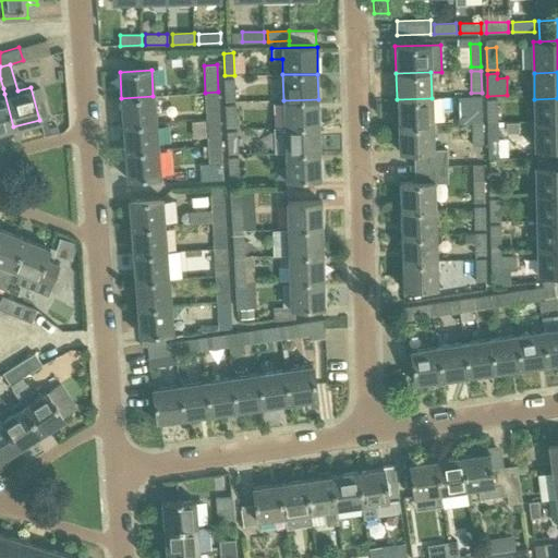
[(225,80),(226,101),(235,101),(234,80),(225,80)]
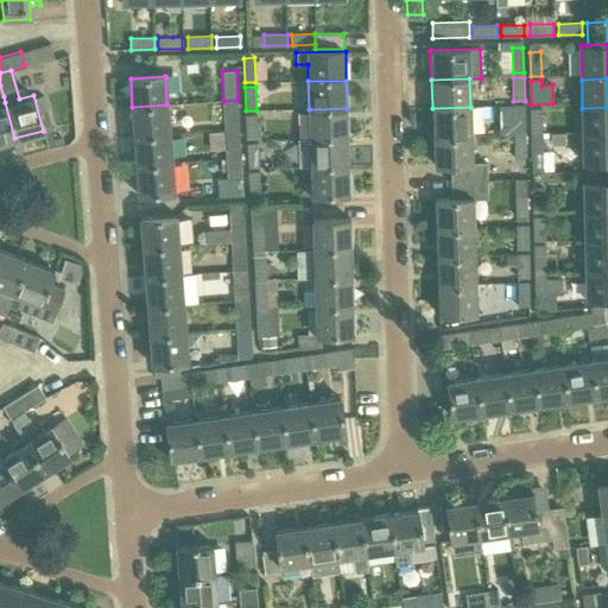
[(0,141),(14,138),(5,102),(4,96),(0,96),(0,141)]
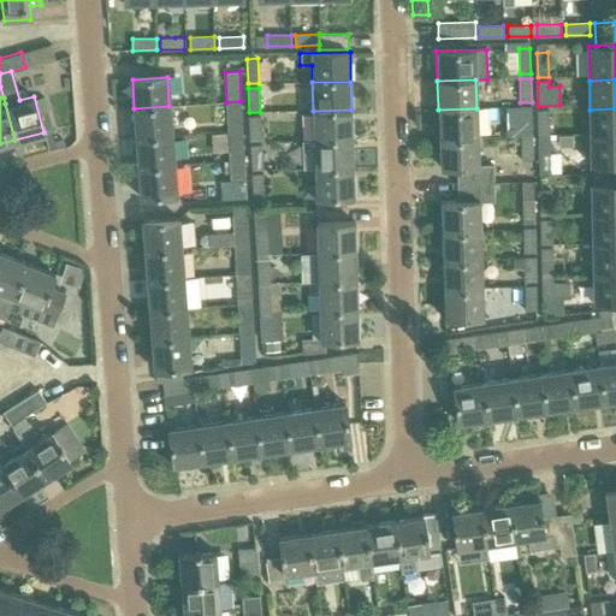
[(241,101),(226,102),(229,131),(242,131),(241,101)]
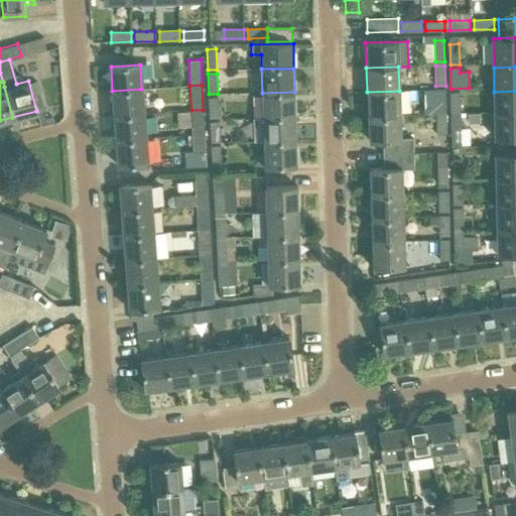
[(112,91),(114,116),(143,114),(141,89),(112,91)]
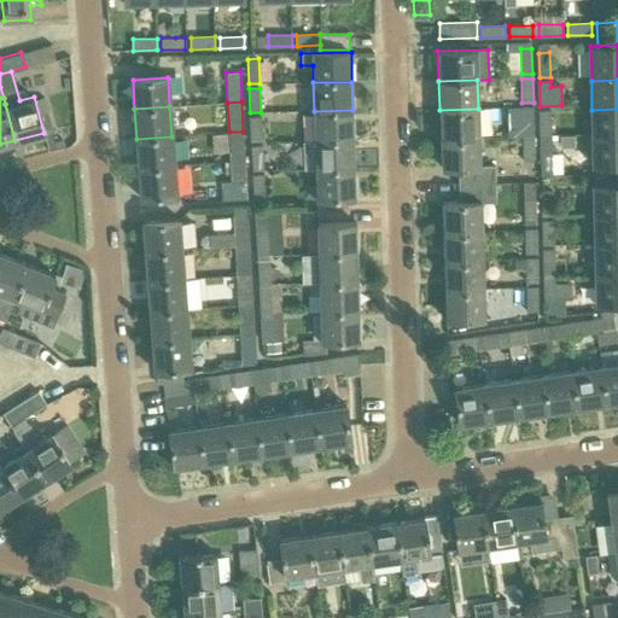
[(522,108),(523,132),(534,132),(534,106),(522,108)]
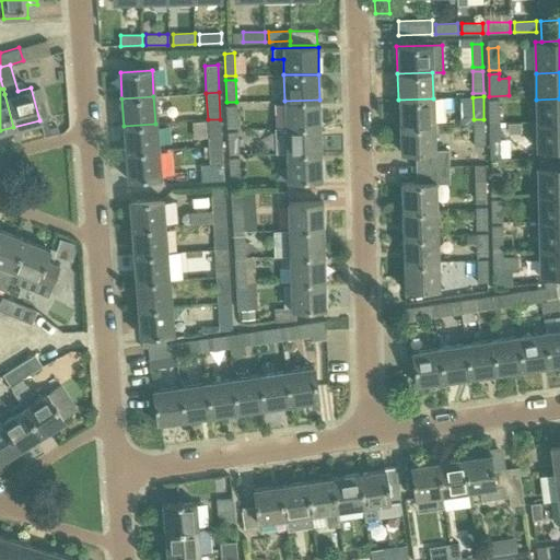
[(433,98),(398,100),(398,125),(433,125),(433,98)]
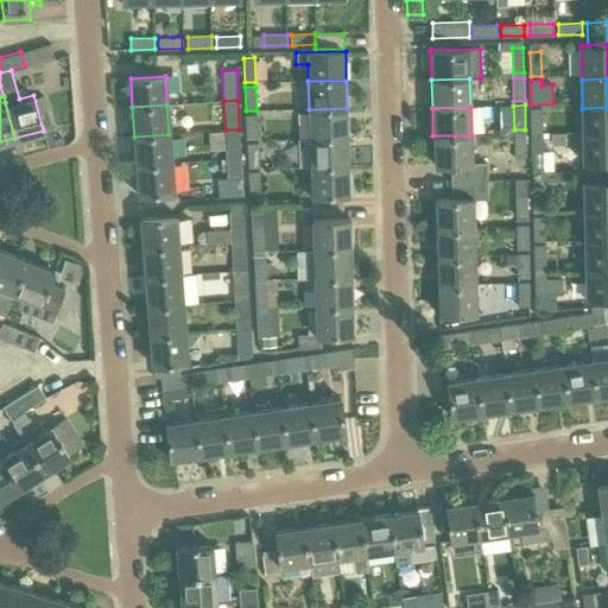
[(607,107),(582,108),(583,137),(607,135),(607,107)]
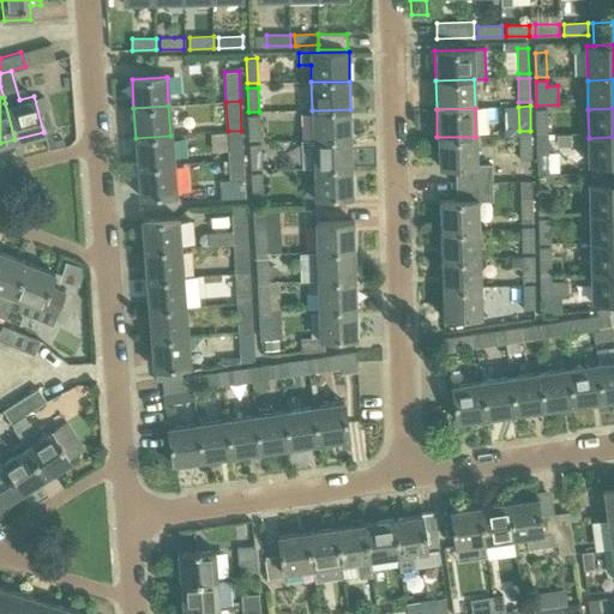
[(312,110),(312,139),(351,138),(350,109),(312,110)]
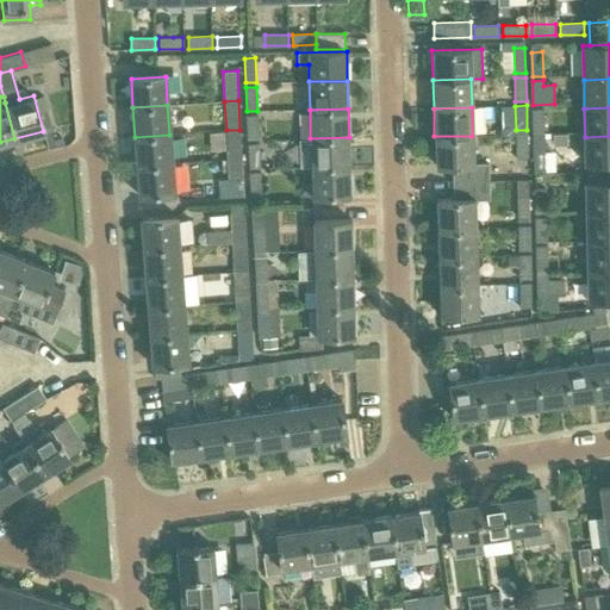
[(533,110),(534,134),(545,134),(543,109),(533,110)]
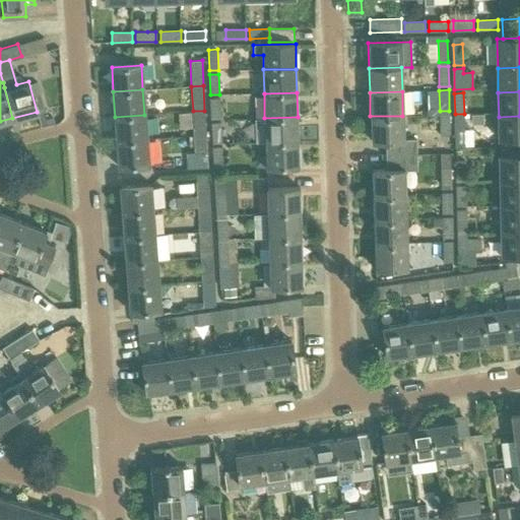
[(210,99),(211,120),(221,119),(220,98),(210,99)]
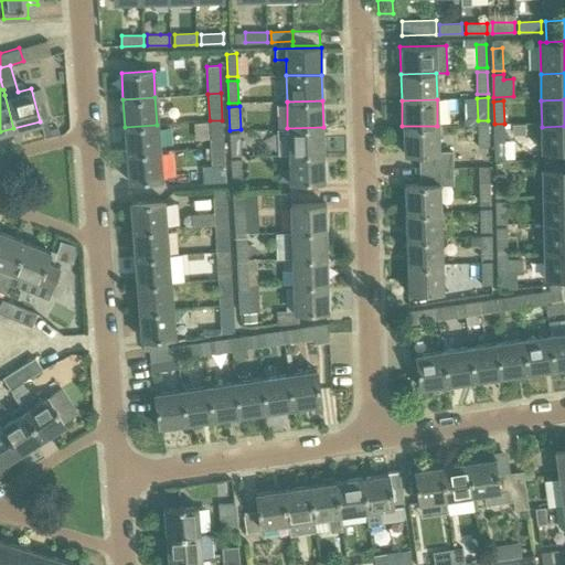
[(222,120),(210,120),(211,148),(224,147),(222,120)]
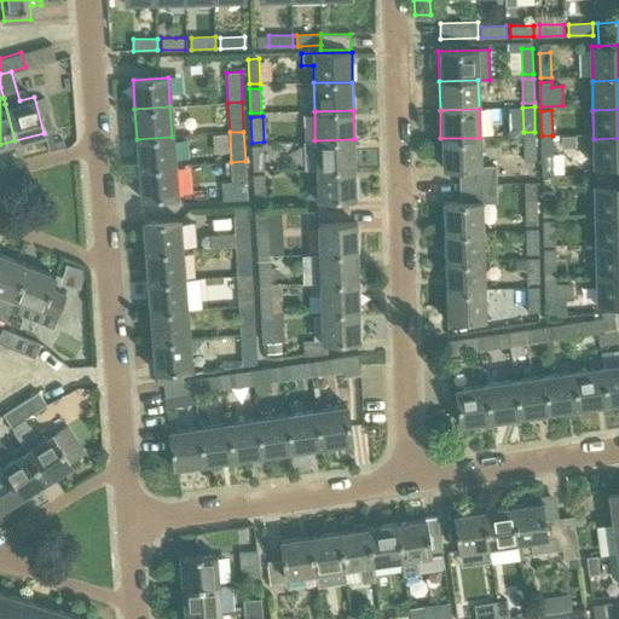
[(524,137),(524,161),(536,161),(534,136),(524,137)]
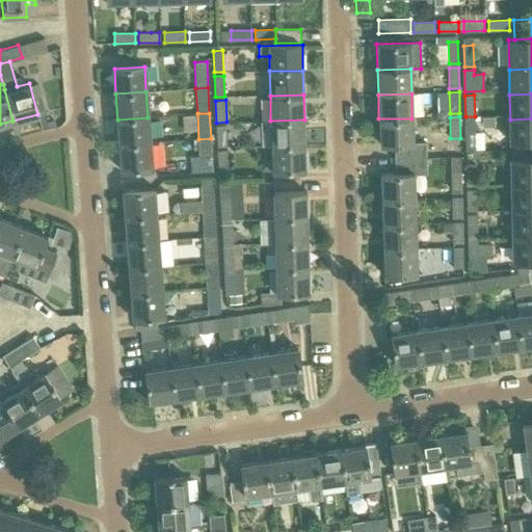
[(117,120),(120,144),(150,142),(148,117),(117,120)]
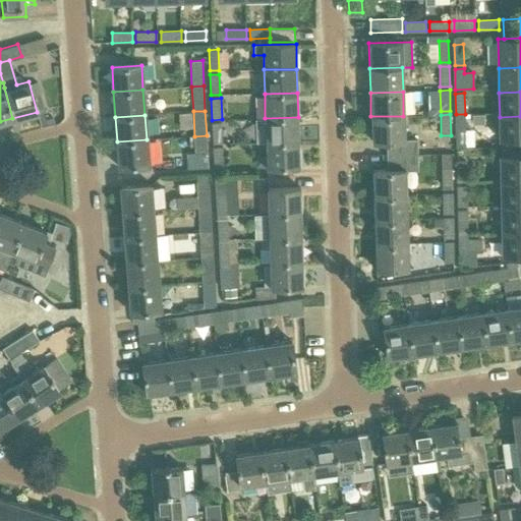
[(403,116),(370,116),(371,141),(386,141),(386,155),(415,154),(415,138),(404,138),(403,116)]
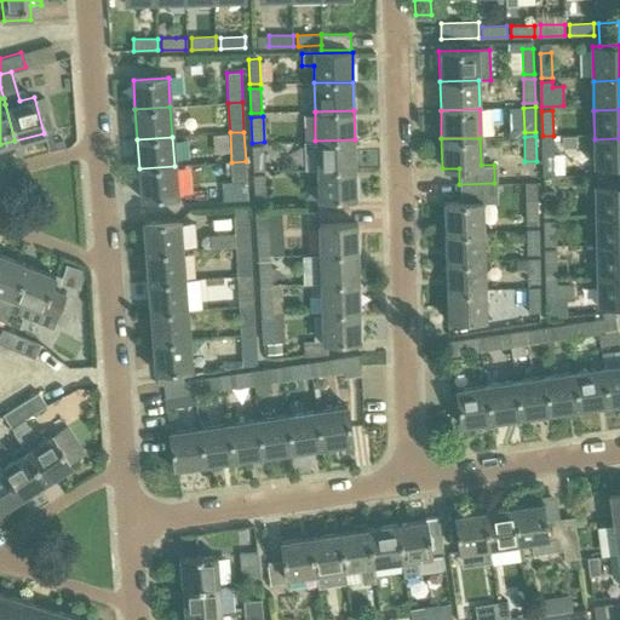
[(619,138),(595,139),(595,165),(619,164),(619,138)]
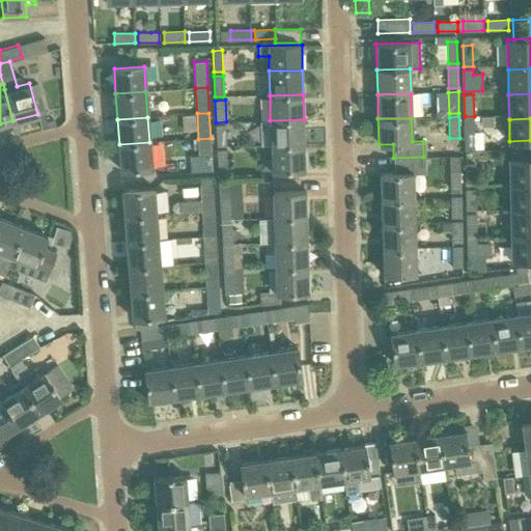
[(304,119),(270,120),(271,145),(304,144),(304,119)]
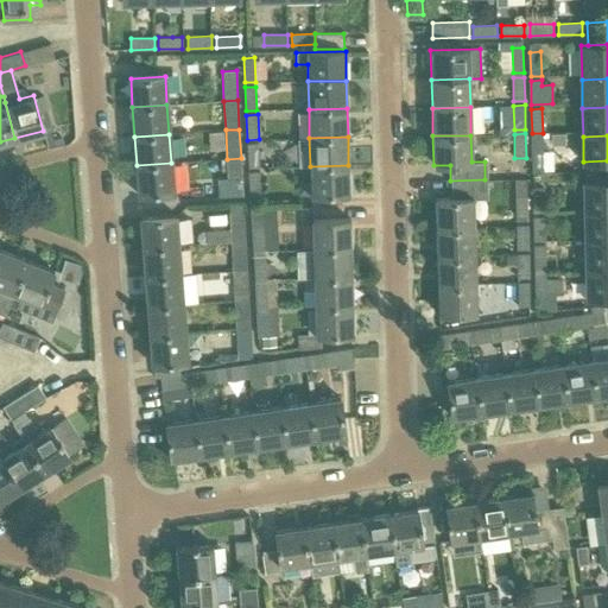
[(532,138),(533,172),(544,172),(543,138),(532,138)]
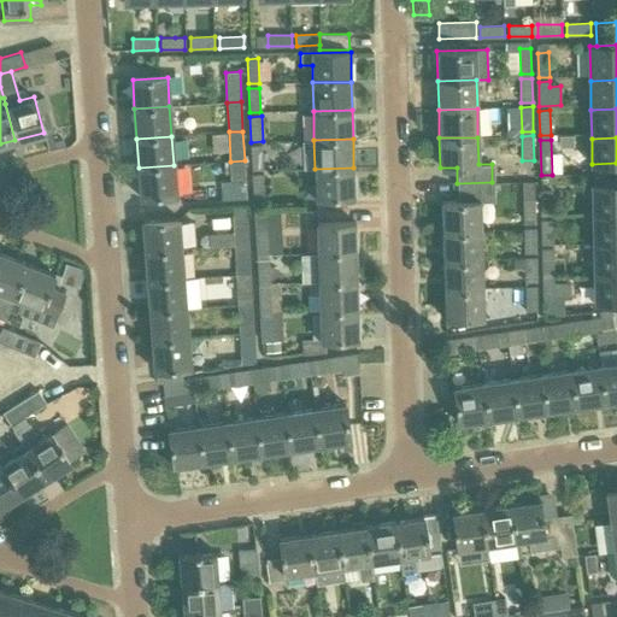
[(252,146),(253,170),(264,170),(263,145),(252,146)]
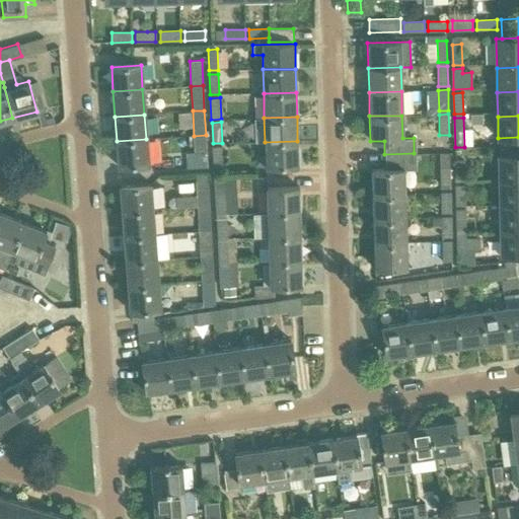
[(480,134),(495,133),(495,122),(479,123),(480,134)]
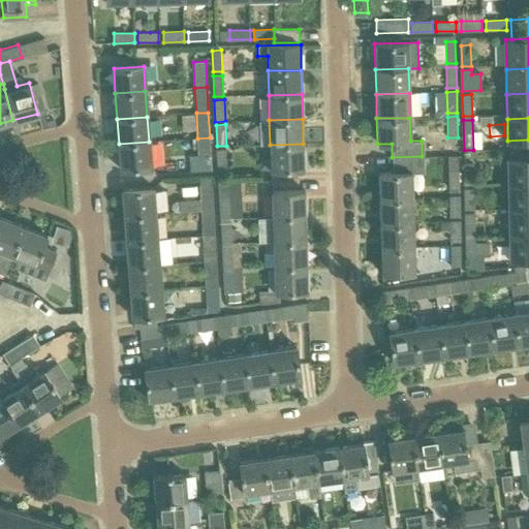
[(211,155),(210,137),(197,138),(198,156),(211,155)]
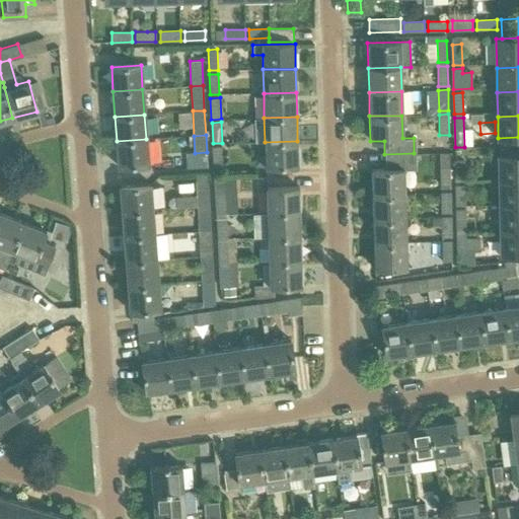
[(146,139),(117,141),(118,166),(148,164),(146,139)]
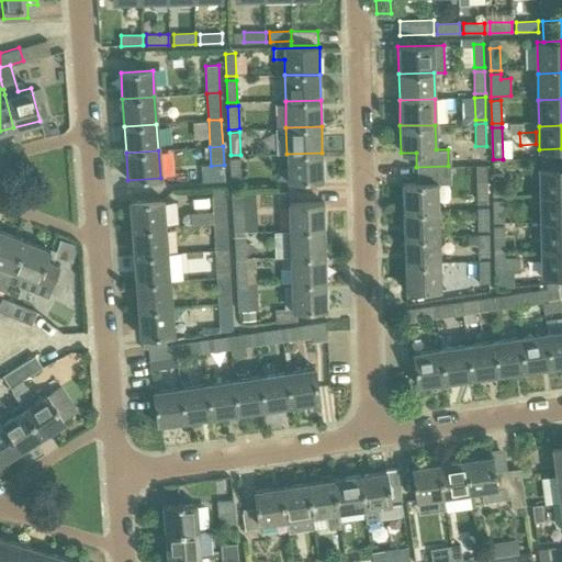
[(322,153),(287,154),(287,181),(323,181),(322,153)]
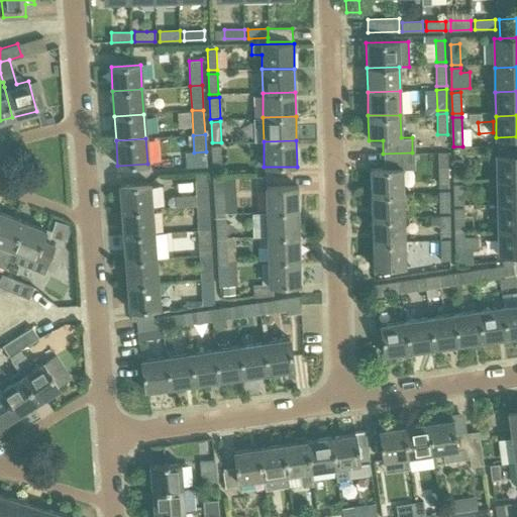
[(212,146),(213,167),(222,167),(221,145),(212,146)]
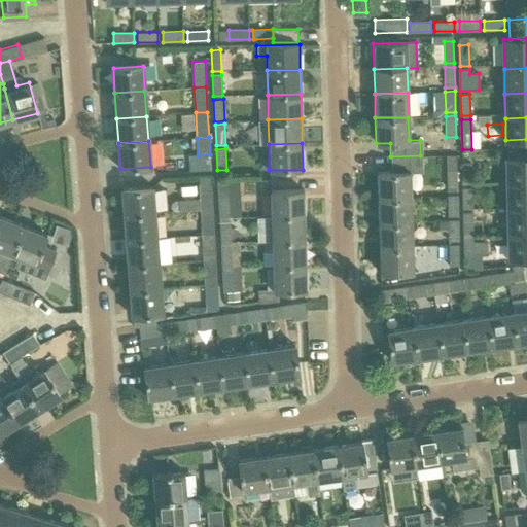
[(421,171),(420,155),(390,156),(390,172),(377,173),(378,198),(410,197),(409,172),(421,171)]
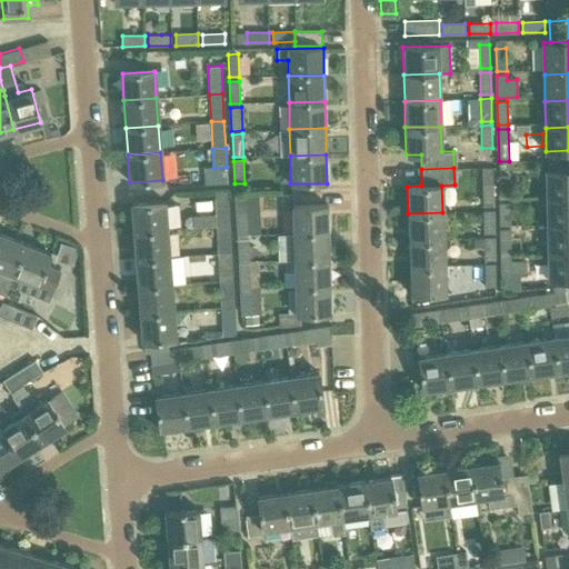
[(568,170),(546,170),(547,198),(568,197),(568,170)]
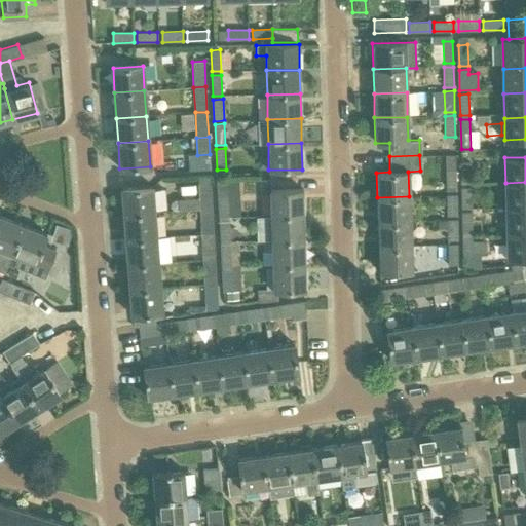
[(461,163),(461,184),(472,184),(471,162),(461,163)]
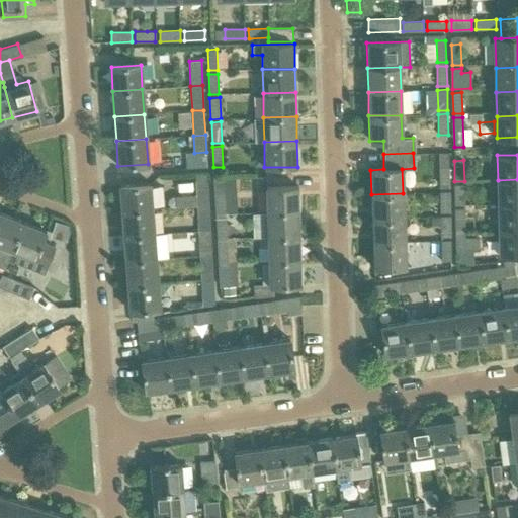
[(439,168),(440,188),(449,188),(448,168),(439,168)]
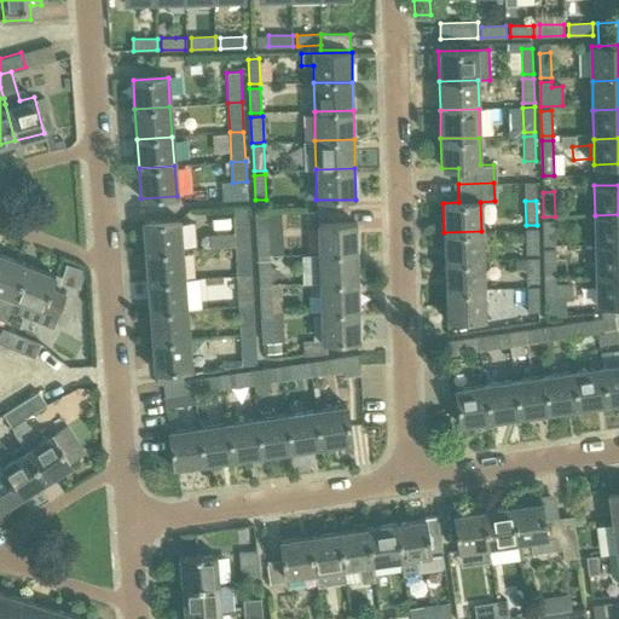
[(233,208),(236,247),(250,246),(248,215),(247,217),(247,207),(233,208)]
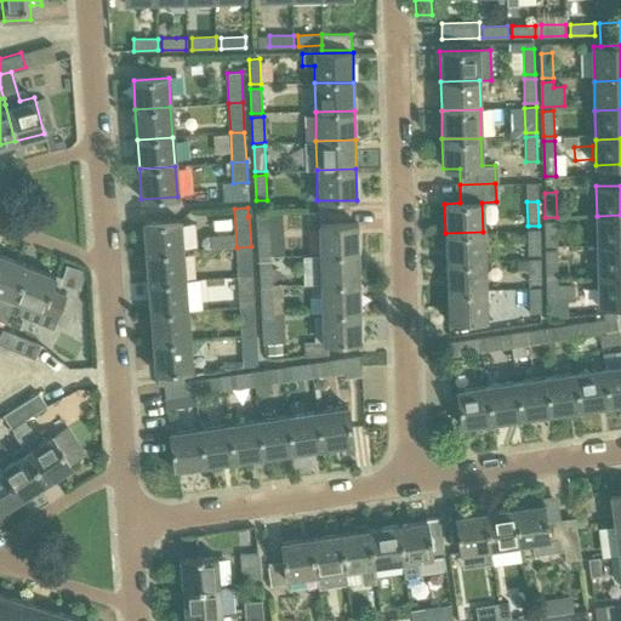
[(620,215),(597,216),(597,245),(620,244),(620,215)]
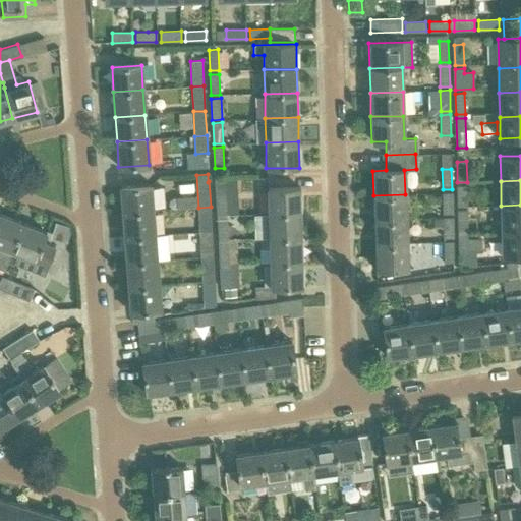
[(121,188),(122,214),(152,212),(150,186),(121,188)]
